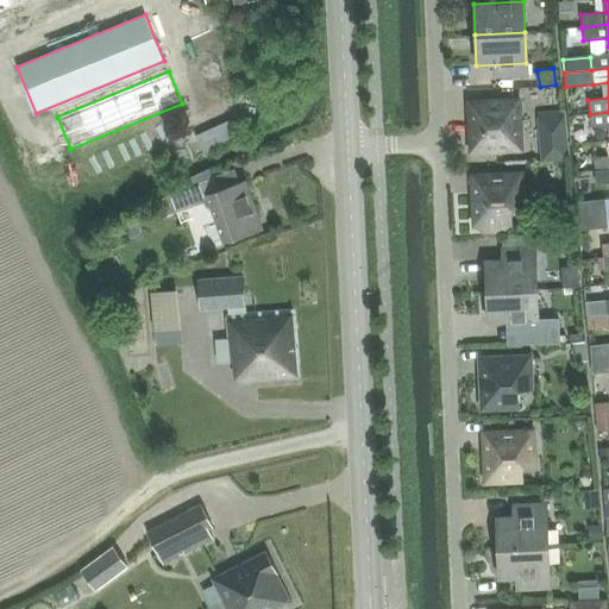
[(520,149),(519,132),(518,100),(468,102),(470,151),(520,149)]
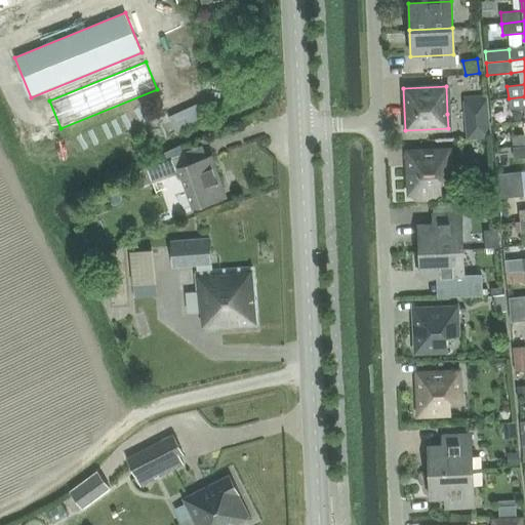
[(524,96),(509,98),(510,109),(524,108),(524,96)]
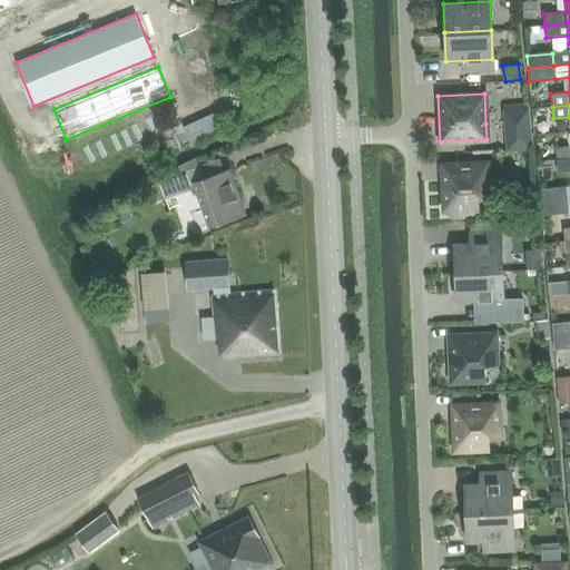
[(187,139),(217,127),(212,112),(182,124),(187,139)]
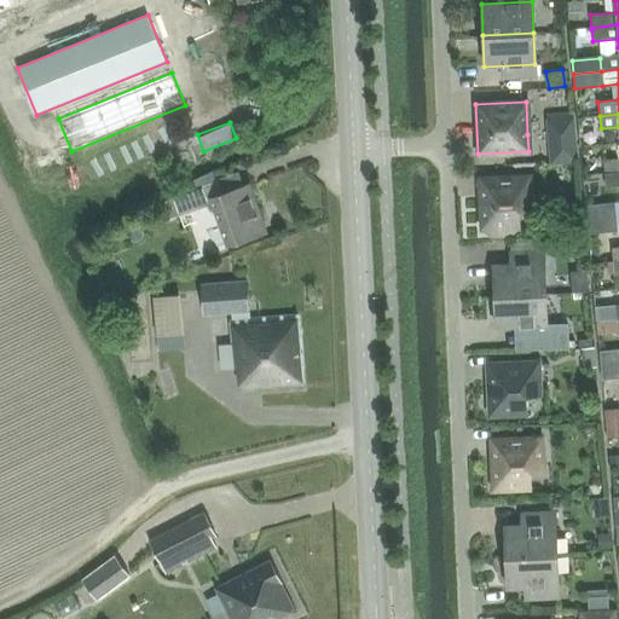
[(578,161),(577,146),(550,149),(551,163),(578,161)]
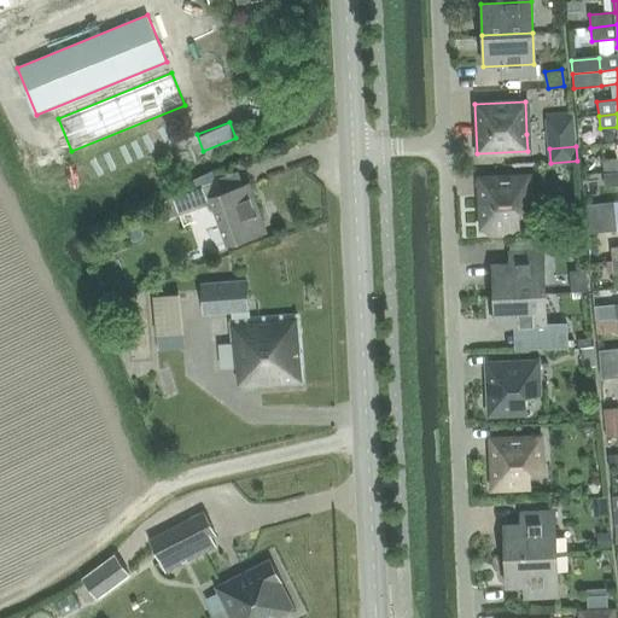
[(604,173),(617,172),(617,165),(617,158),(602,159),(604,173)]
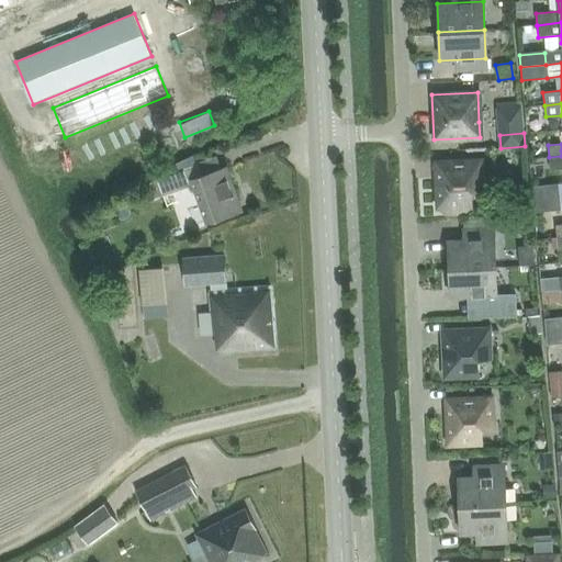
[(544,154),(527,157),(530,177),(548,172),(544,154)]
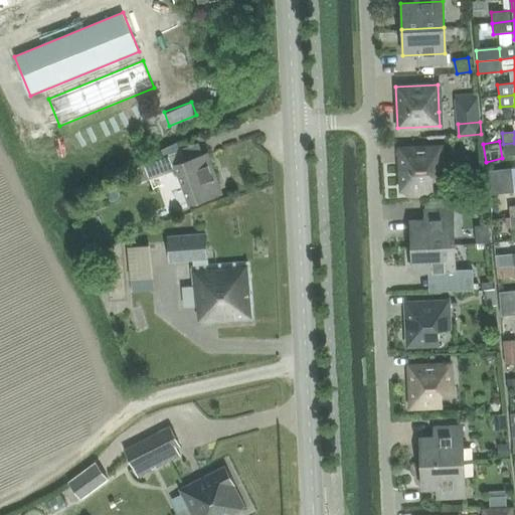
[(514,143),(503,144),(504,155),(514,154),(514,143)]
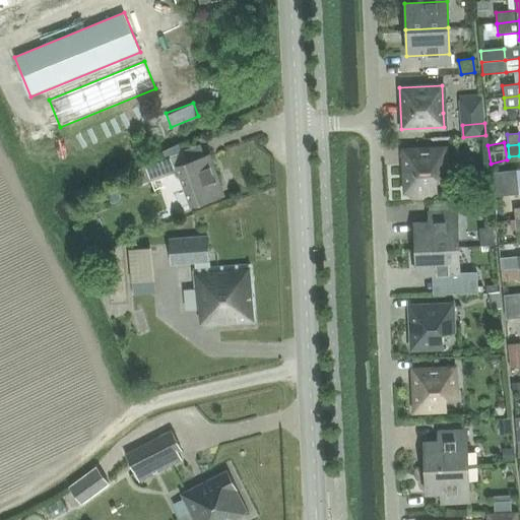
[(436,177),(446,177),(445,148),(402,149),(403,192),(404,195),(411,201),(430,200),(435,194),(436,194),(436,191),(436,177)]
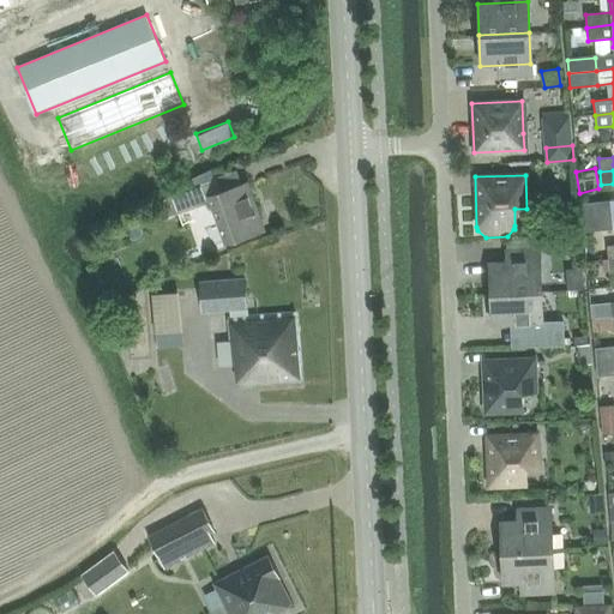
[(172,194),(179,215),(202,206),(210,204),(217,226),(205,229),(212,248),(224,244),(224,245),(265,230),(248,182),(242,185),(221,192),(215,178),(172,194)]
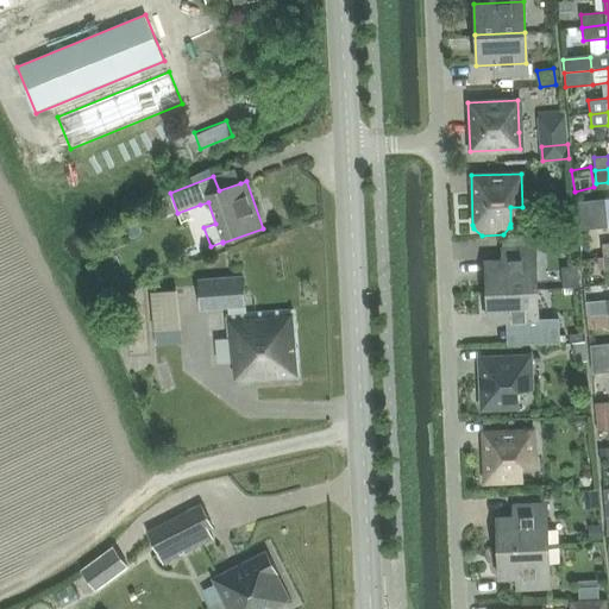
[(577,217),(604,213),(603,200),(576,202),(577,217)]
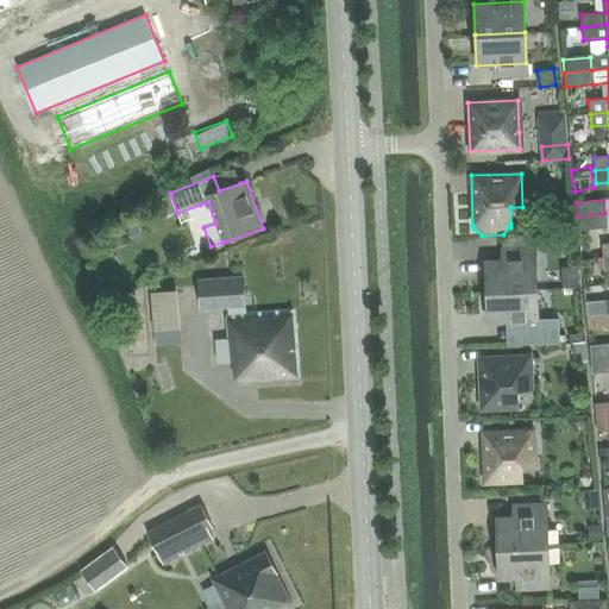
[(604,213),(577,217),(578,230),(606,227),(604,213)]
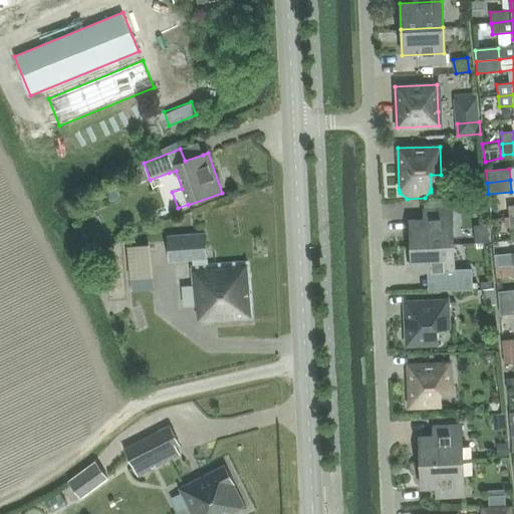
[(447,207),(424,208),(425,219),(453,217),(453,207),(447,207)]
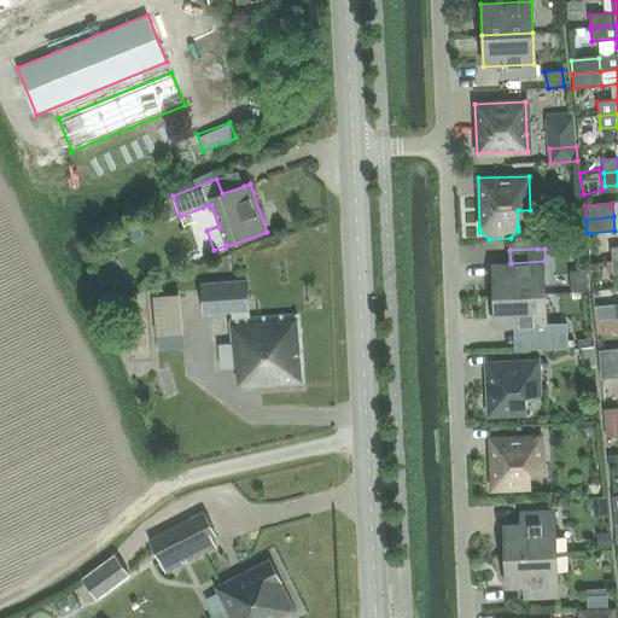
[(617,260),(612,261),(612,262),(604,263),(604,266),(605,266),(605,275),(617,274),(617,260)]
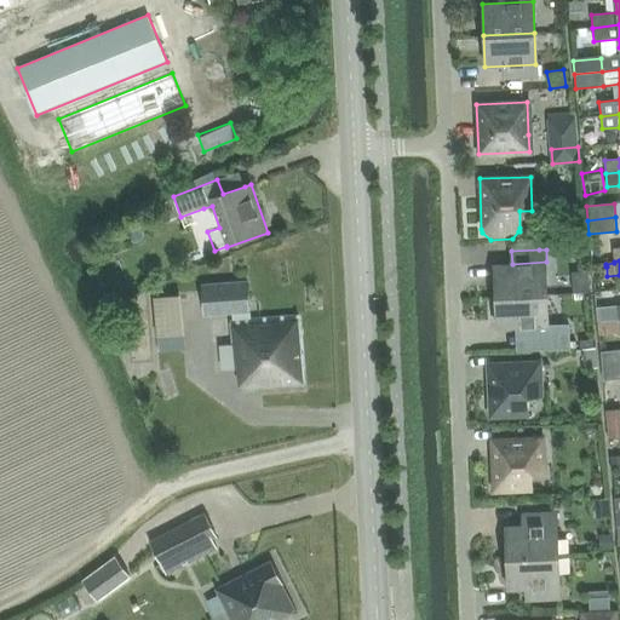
[(512,264),(493,264),(494,296),(547,293),(546,262),(512,264)]
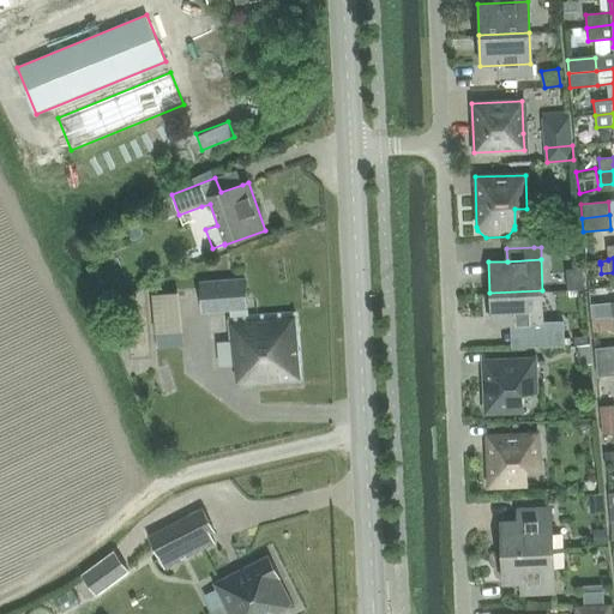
[(246,278),(200,281),(203,311),(230,309),(248,308),(246,278)]
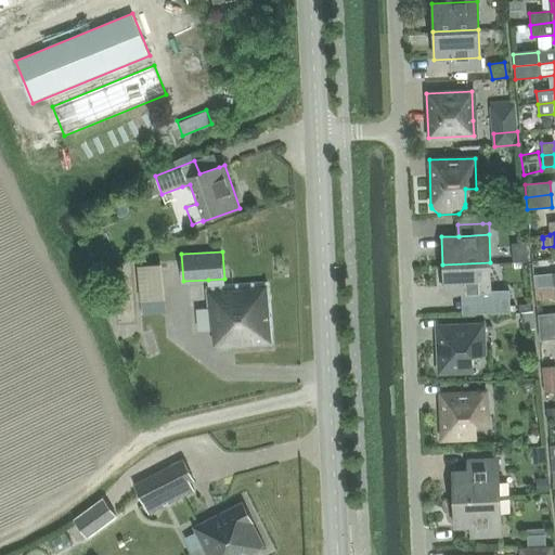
[(542,272),(554,270),(554,256),(540,259),(542,272)]
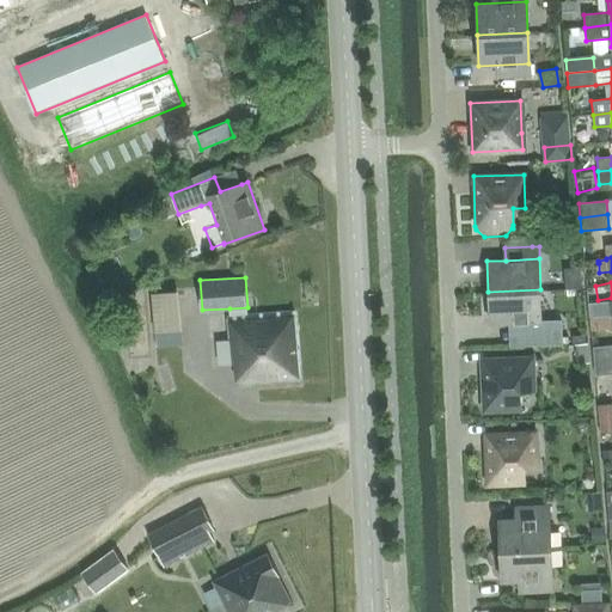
[(540,289),(488,292),(489,323),(508,322),(526,322),(543,320),(540,289)]
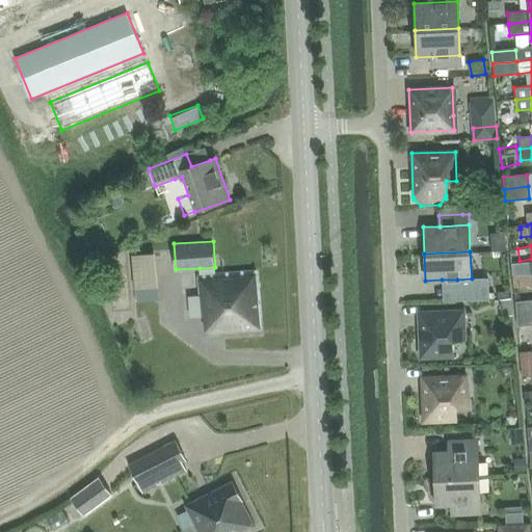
[(131,256),(134,290),(157,287),(153,254),(131,256)]
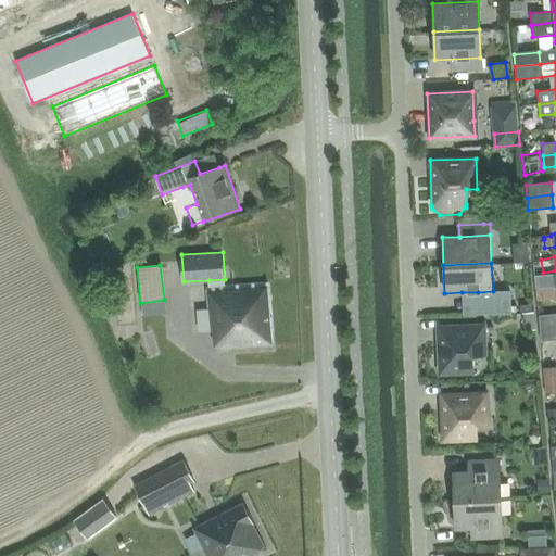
[(210,307),(210,308),(212,330),(212,333),(215,351),(274,346),(268,282),(210,287),(210,291),(209,291),(210,307)]
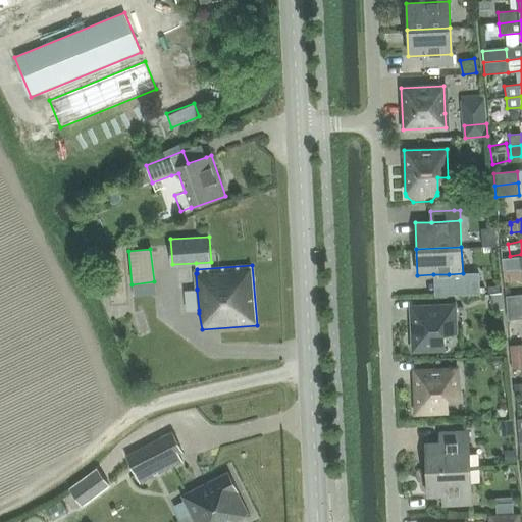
[(501,269),(502,280),(521,279),(520,268),(501,269)]
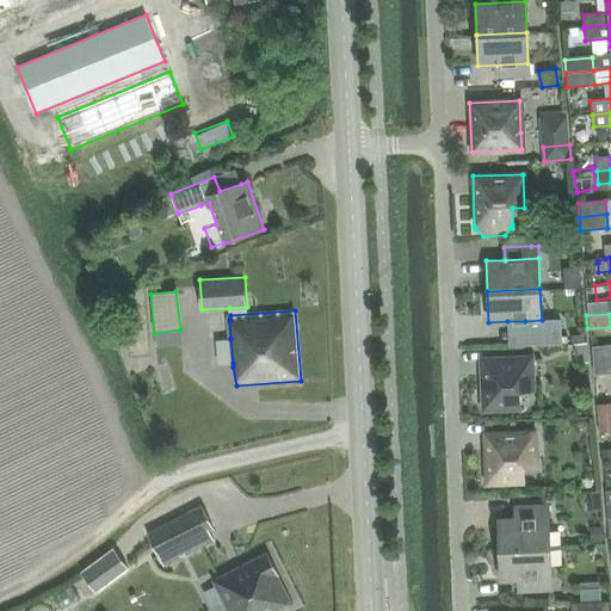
[(542,320),(525,321),(526,345),(562,344),(561,319),(542,320)]
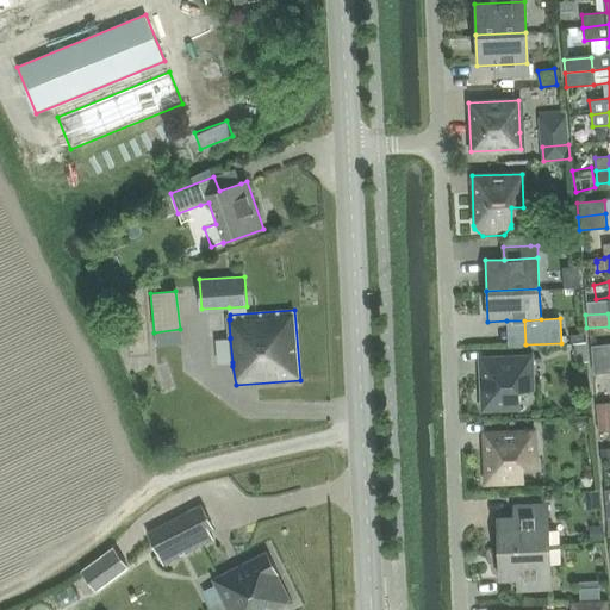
[(212,362),(228,362),(226,336),(212,337),(212,362)]
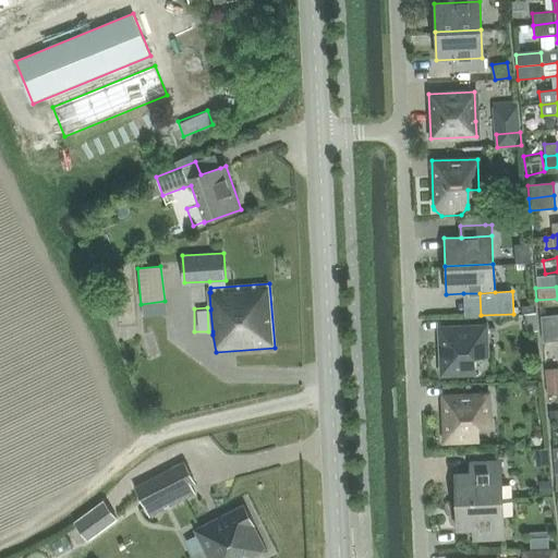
[(541,329),(557,327),(557,314),(540,316),(541,329)]
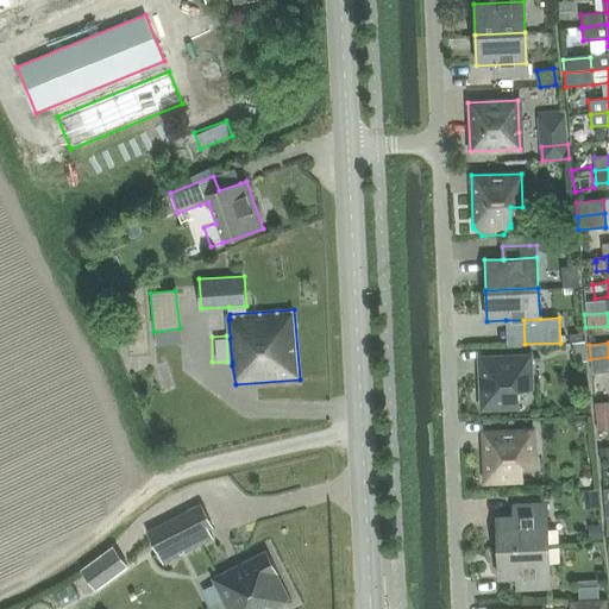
[(519,389),(531,389),(528,356),(479,358),(482,408),(519,407),(519,389)]
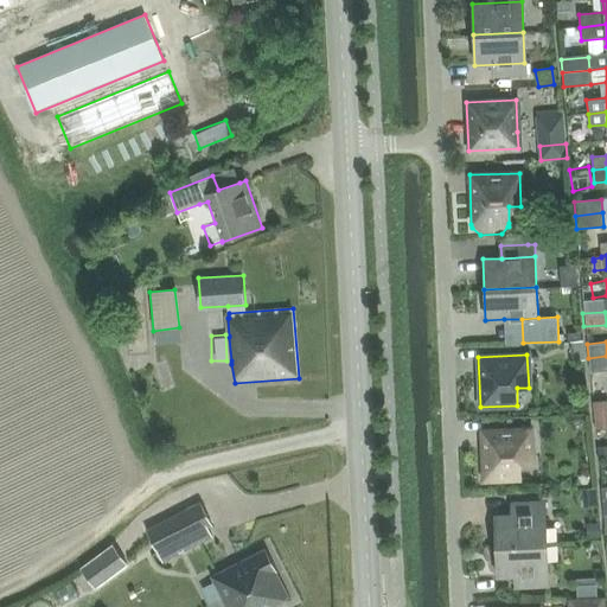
[(606,356),(588,358),(590,372),(606,371),(606,356)]
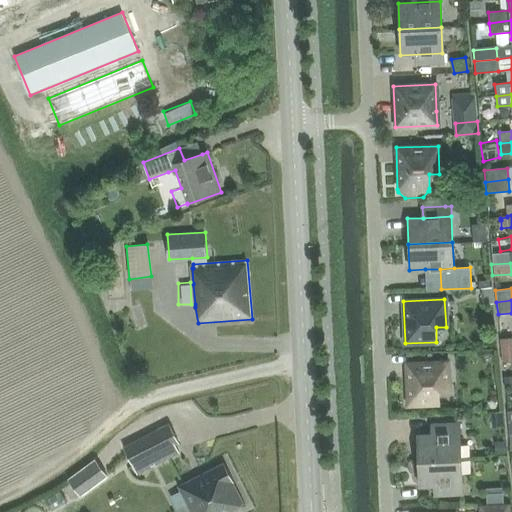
[(511,335),(498,335),(497,345),(511,345),(511,335)]
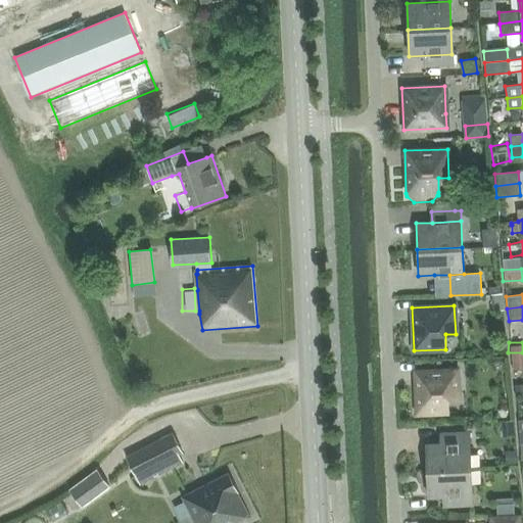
[(448,397),(459,396),(458,369),(415,371),(416,413),(449,412),(448,397)]
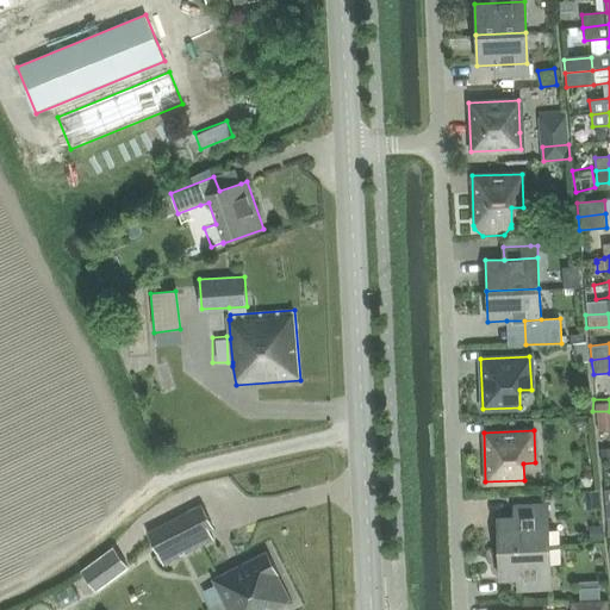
[(498,548),(548,546),(546,515),(546,503),(512,503),(515,516),(497,517),(498,548)]
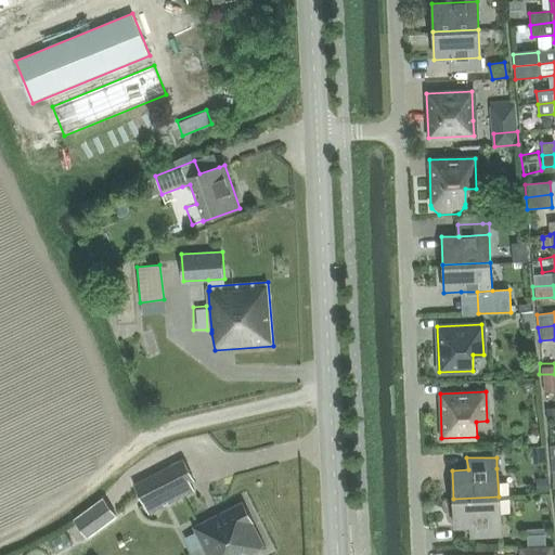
[(190,482),(194,480),(183,460),(133,486),(144,506),(157,500),(162,507),(194,491),(190,482)]
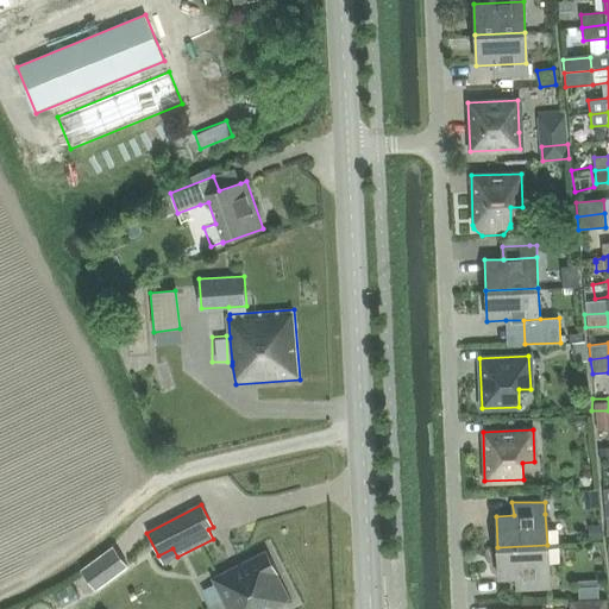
[(547,545),(497,547),(498,579),(516,578),(516,591),(550,589),(547,545)]
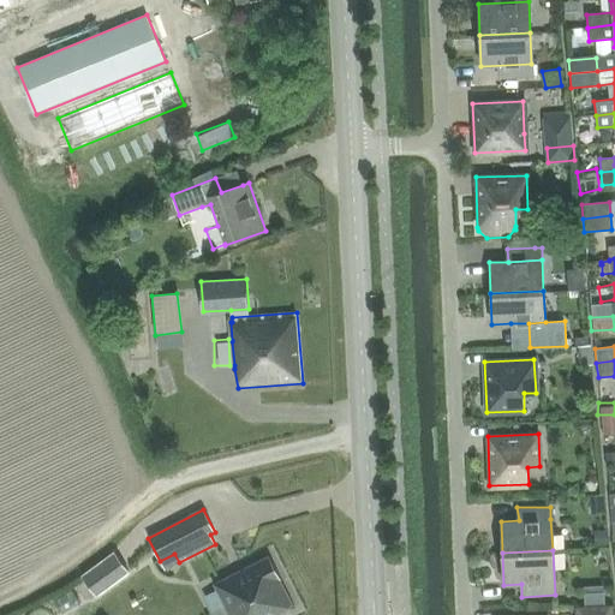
[(280,579),(269,556),(214,584),(228,614),(276,614),(292,605),(280,580),(280,579)]
